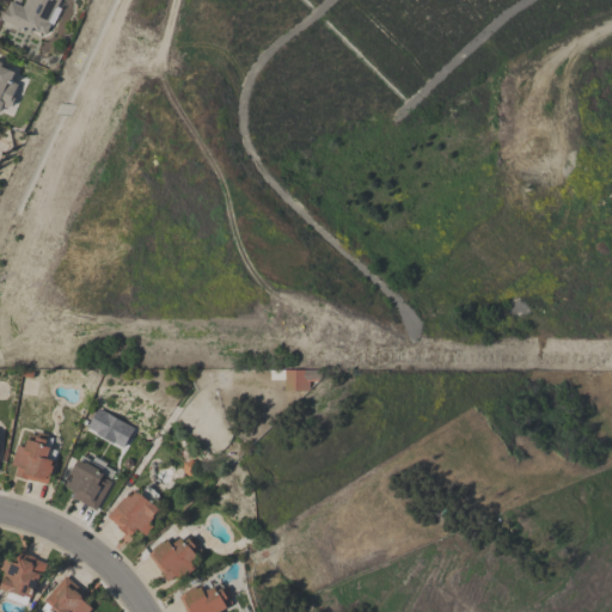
[(60,8),(53,25),(50,24),(46,34),(35,29),(35,28),(32,26),(30,32),(1,19),(7,6),(8,7),(11,0),(24,6),(26,0),(20,0),(20,2),(16,0),(60,0),(57,7),(60,8)]
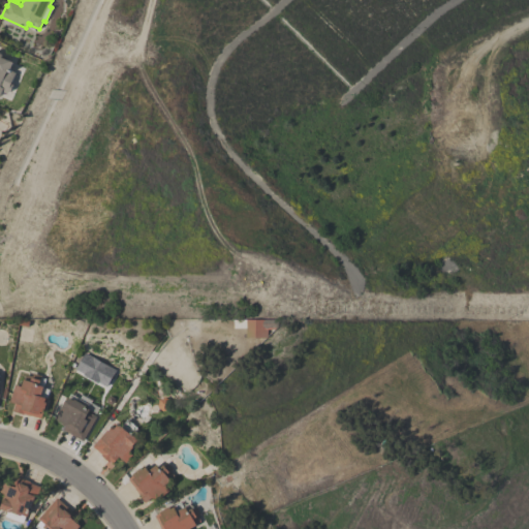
[(0,53),(3,55),(2,58),(13,62),(9,70),(16,72),(12,82),(13,85),(10,91),(7,92),(6,93),(2,91),(0,97),(0,53)]
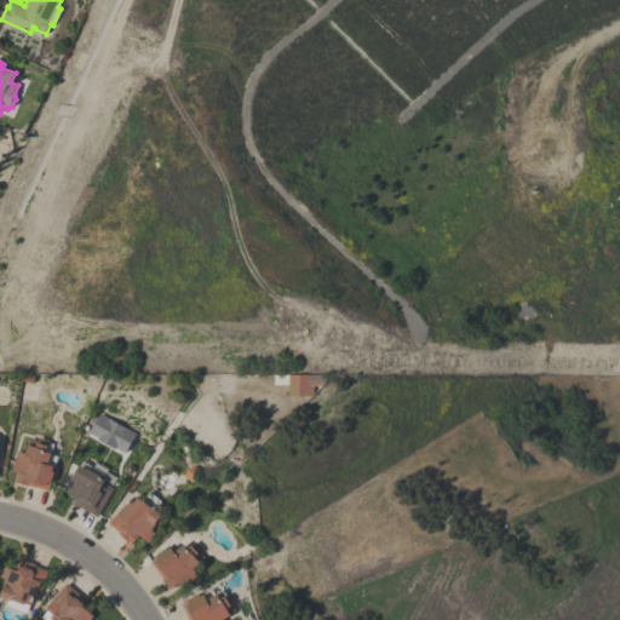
[(325,374),(325,383),(314,383),(314,396),(288,396),(288,384),(274,384),(274,374),(325,374)]
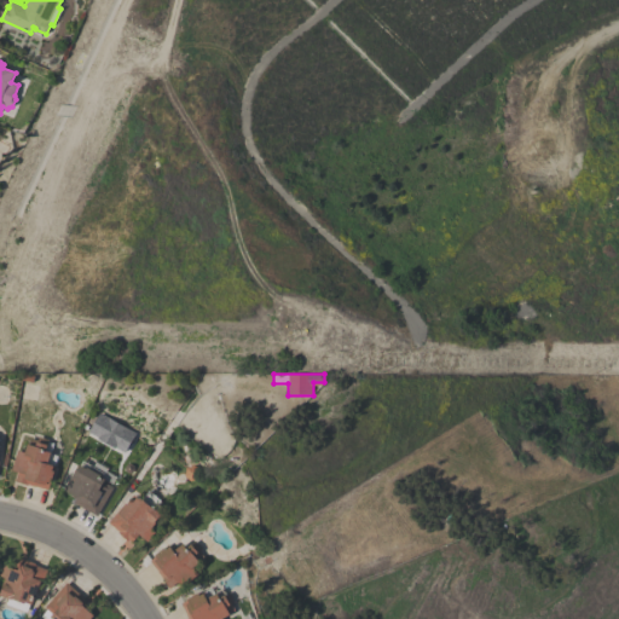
[(57,456),(55,466),(56,466),(51,484),(50,484),(48,490),(28,484),(28,485),(16,481),(18,472),(12,470),(17,450),(25,452),(28,444),(36,446),(39,437),(48,440),(48,441),(53,444),(51,452),(51,453),(57,456)]
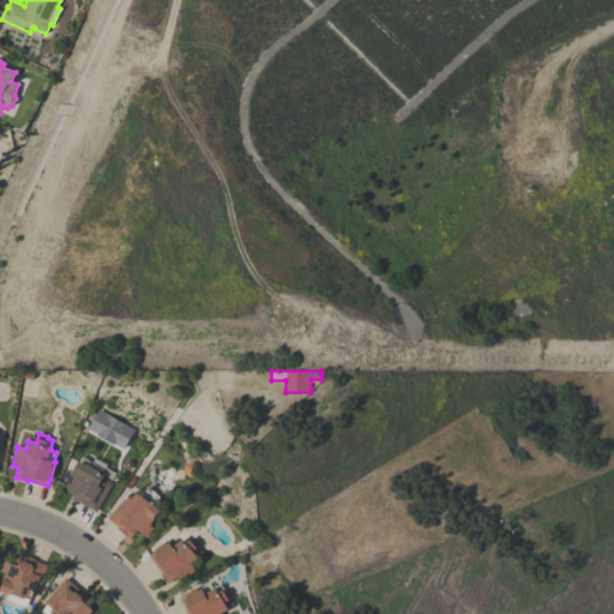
[(82,457),(92,463),(95,458),(106,464),(104,468),(114,473),(110,480),(104,476),(103,479),(112,483),(96,512),(73,499),(76,495),(72,493),(73,491),(64,486),(73,469),(74,470),(79,462),(82,457)]
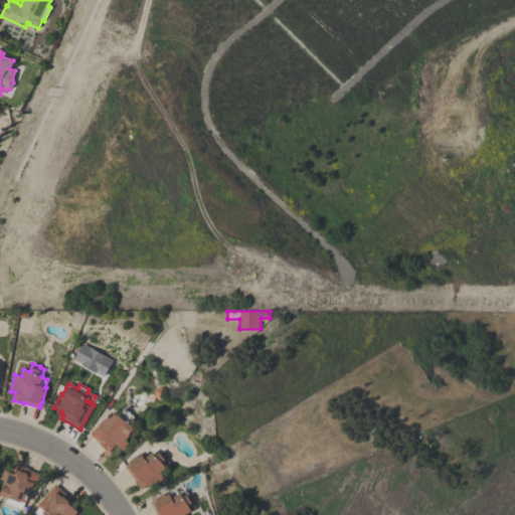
[(167,391),(166,398),(159,400),(154,395),(155,388),(162,386),(167,391)]
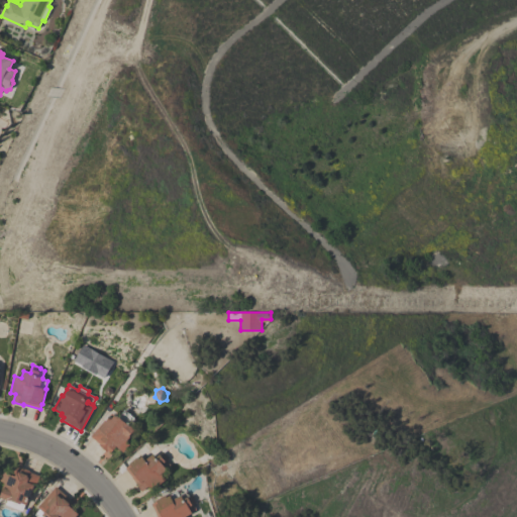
[(91,436),(104,420),(105,421),(112,413),(117,417),(118,415),(135,430),(125,441),(129,444),(123,451),(116,446),(110,453),(108,450),(107,451),(99,444),(99,443),(91,436)]
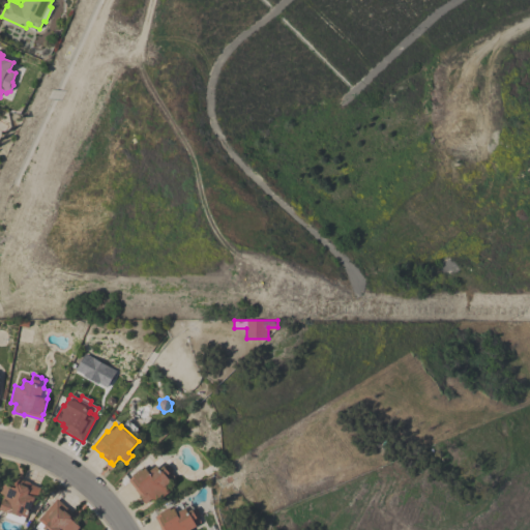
[(139,495),(139,494),(135,490),(136,489),(128,480),(145,466),(150,471),(155,466),(159,470),(168,463),(173,470),(171,472),(175,476),(171,480),(171,481),(166,486),(170,491),(156,503),(152,498),(146,503),(139,495)]
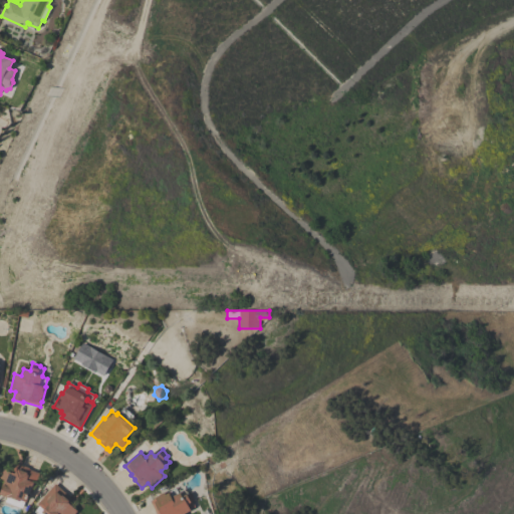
[(29,469),(40,473),(33,492),(31,492),(27,502),(21,500),(21,501),(10,497),(10,498),(0,494),(3,487),(2,486),(5,480),(1,478),(4,469),(16,473),(19,464),(29,468),(29,469)]
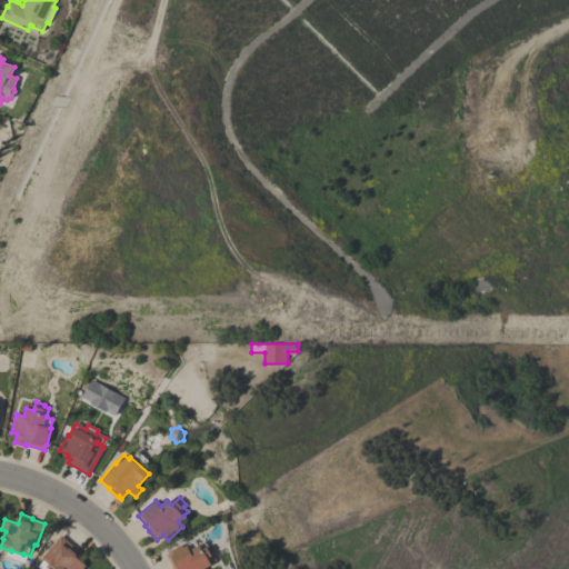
[(61,536),(80,552),(76,557),(86,565),(81,568),(49,568),(48,568),(47,568),(41,568),(38,566),(43,560),(41,558),(61,536)]
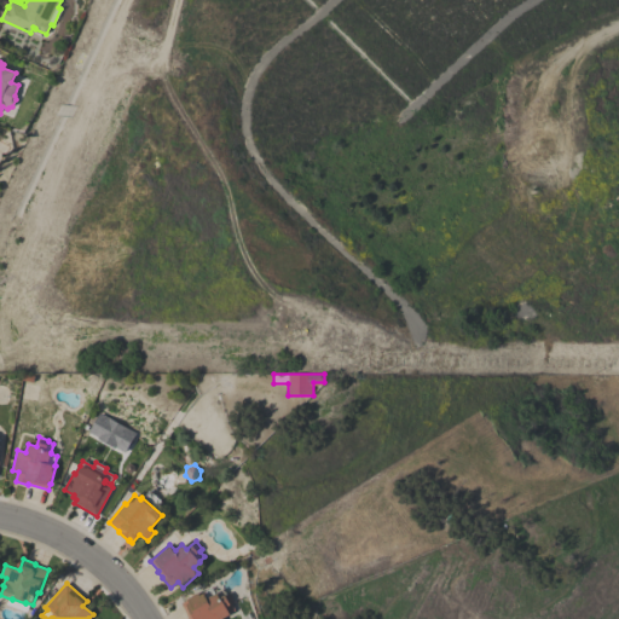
[(236,602),(232,603),(236,611),(230,613),(231,614),(223,618),(189,618),(187,615),(181,603),(212,586),(214,593),(223,588),(226,595),(231,593),(236,602)]
